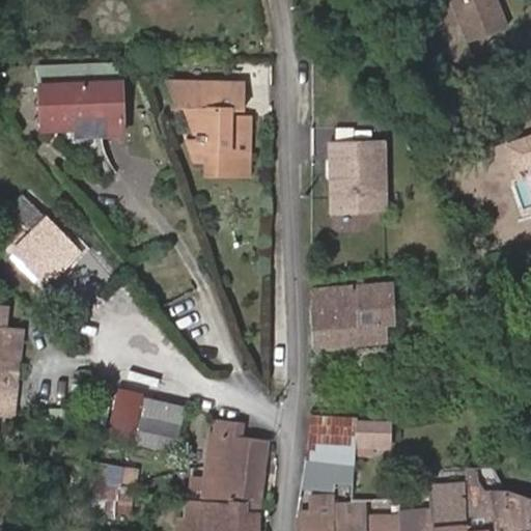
[(507,25),(497,0),(451,0),(468,40),(507,25)]
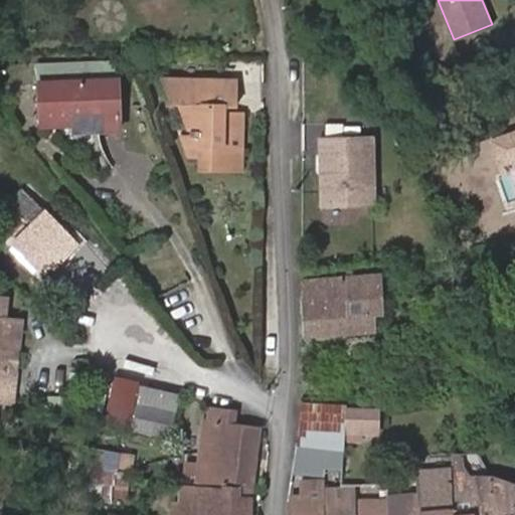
[(182,75),(159,76),(160,77),(170,104),(189,103),(190,127),(196,127),(196,133),(190,133),(182,133),(190,154),(204,154),(204,165),(244,163),(241,105),(227,106),(221,106),(221,100),(227,100),(234,100),(233,73),(201,74),(201,81),(182,82),(182,75)]
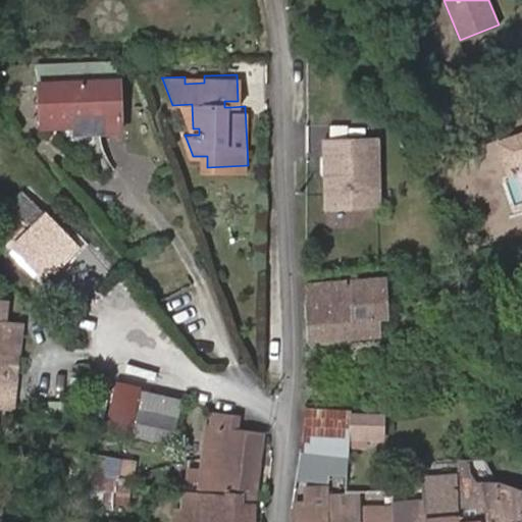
[(116,75),(38,82),(41,121),(99,116),(100,127),(120,126),(116,75)]
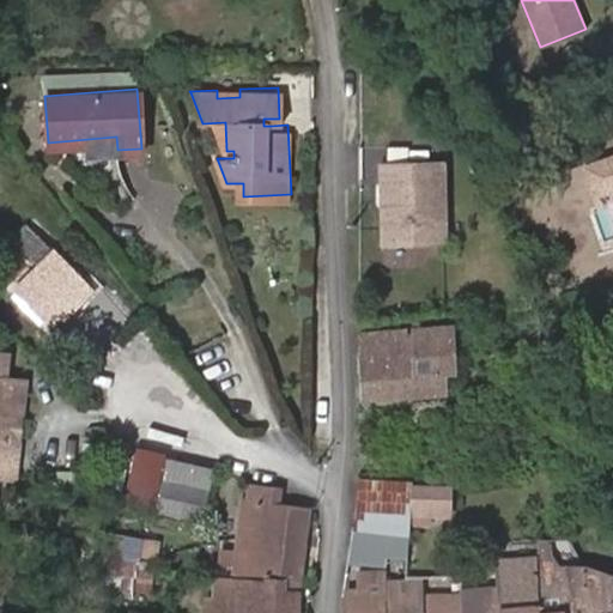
[(612,153),(577,167),(590,207),(612,199),(612,153)]
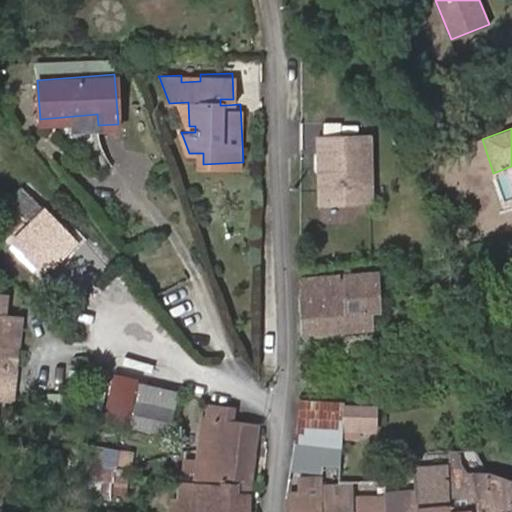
[(317,135),(318,200),(368,199),(367,134),(317,135)]
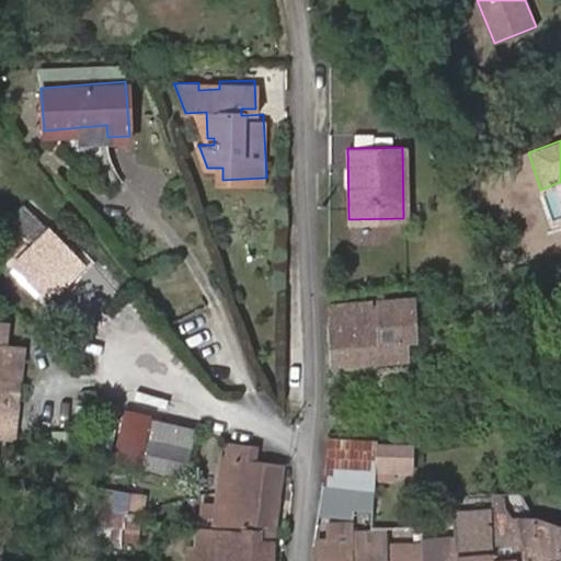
[(37,244),(16,266),(44,292),(63,272),(68,276),(71,279),(86,264),(24,206),(11,219),(37,244)]
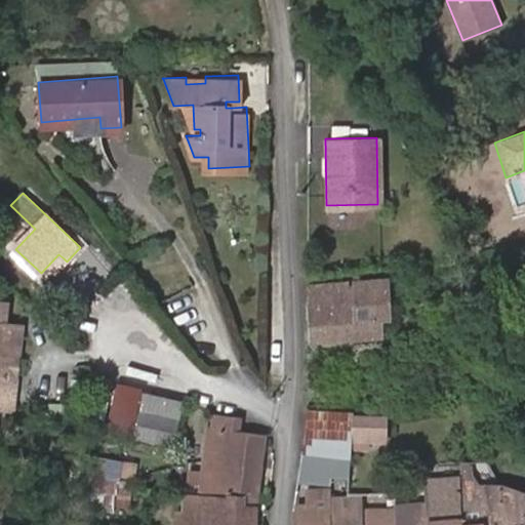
[(41,273),(15,249),(9,255),(35,279),(41,273)]
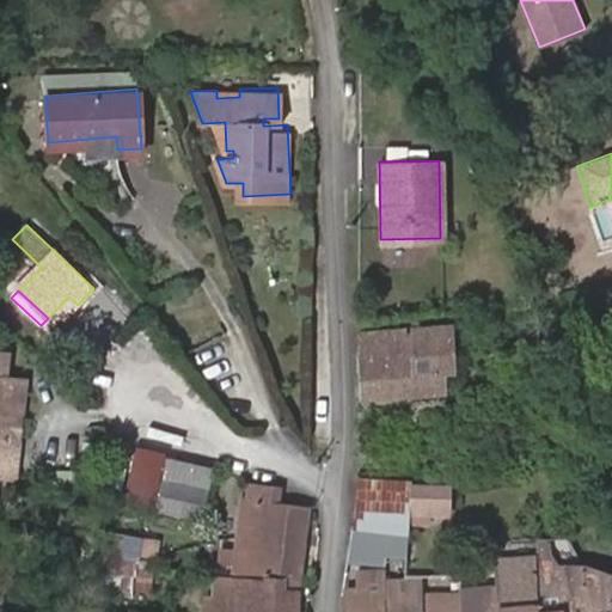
[(68,297),(48,318),(53,324),(74,301),(68,297)]
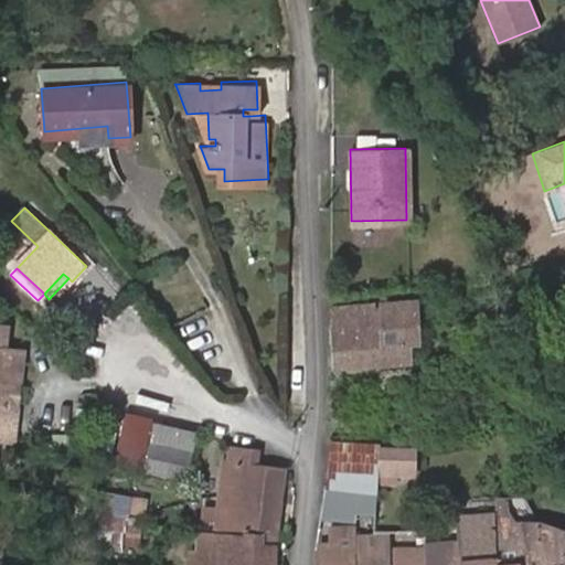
[(415,298),(405,299),(407,323),(417,323),(415,298)]
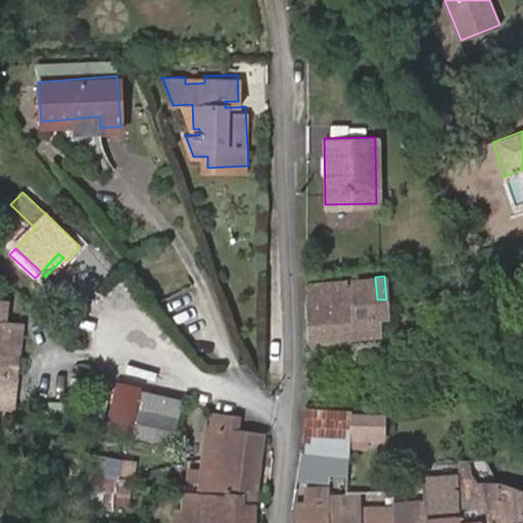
[(377,299),(375,277),(359,278),(360,285),(346,286),(345,278),(306,283),(312,340),(380,335),(378,312),(377,299)]
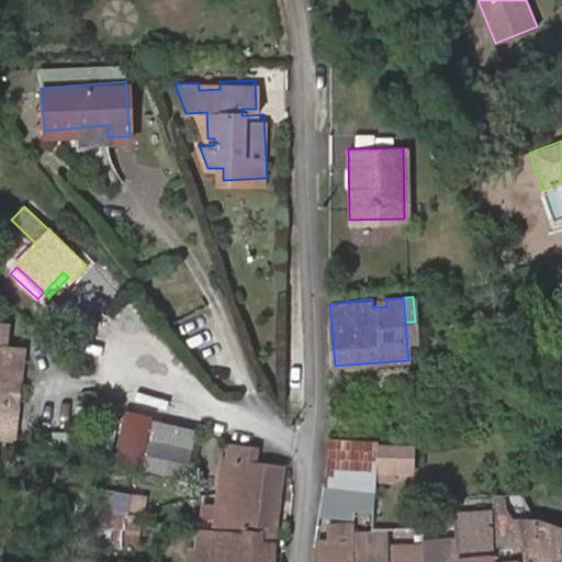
[(415,322),(405,322),(406,335),(416,334),(415,322)]
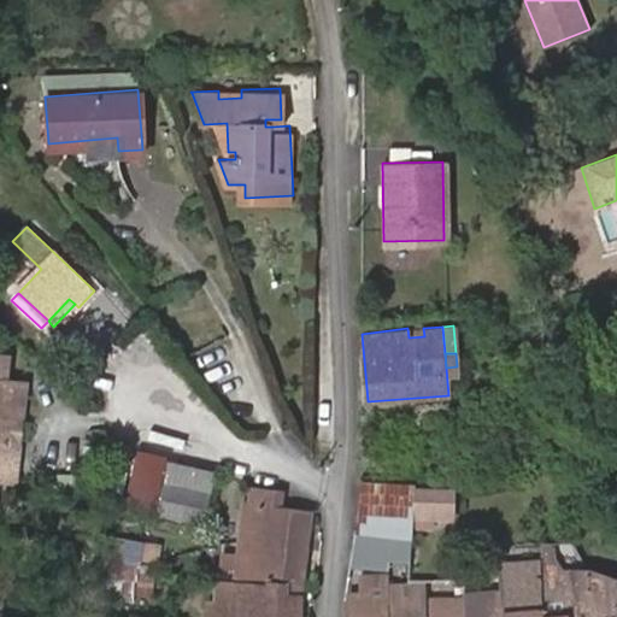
[(18,418),(24,413),(29,376),(5,374),(0,372),(0,471),(18,474),(23,434),(17,427),(18,418)]
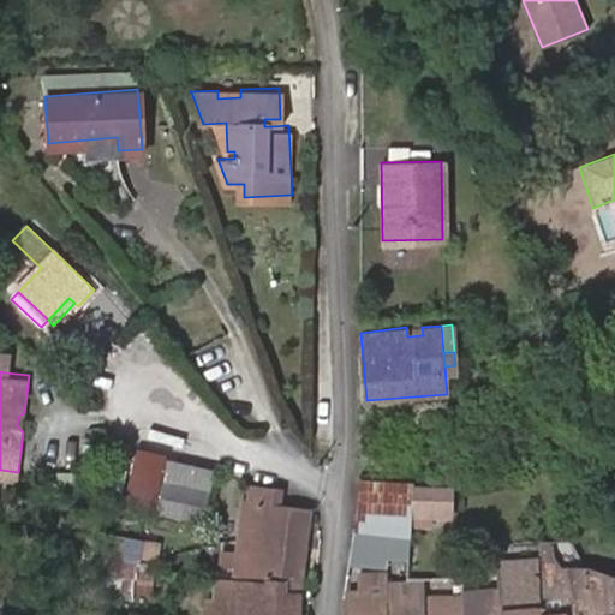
[(159,507),(175,509),(185,459),(162,455),(162,451),(138,448),(129,502),(151,505),(153,502),(159,503),(159,507)]
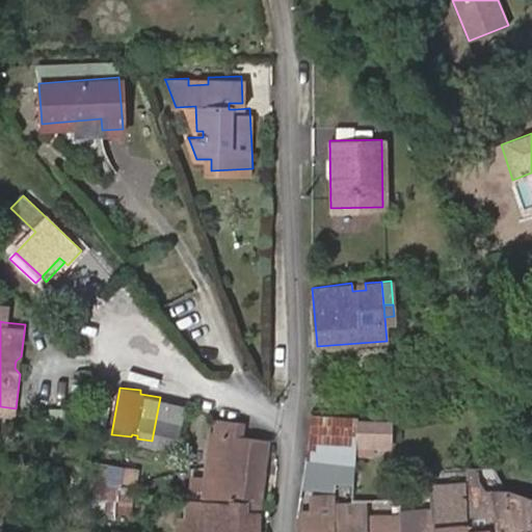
[(160,397),(152,441),(179,446),(185,401),(160,397)]
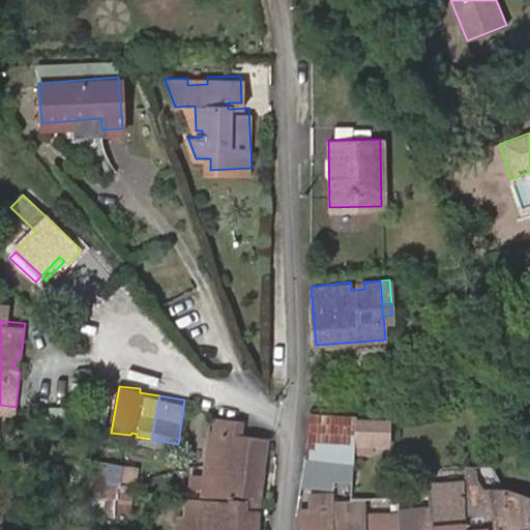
[(358,415),(311,413),(306,454),(354,461),(354,457),(357,423),(357,420),(358,415)]
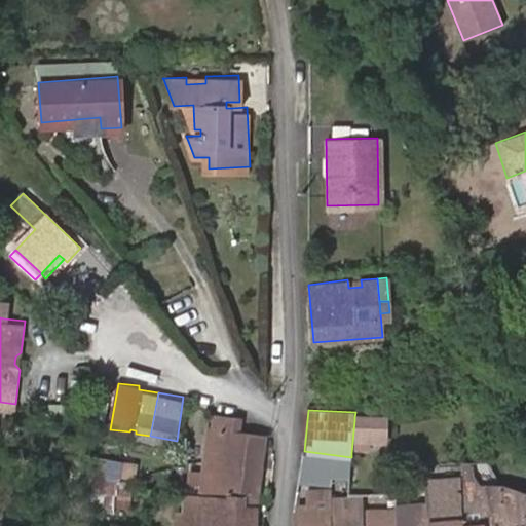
[(212,424),(210,457),(233,459),(233,452),(240,452),(239,461),(262,465),(267,431),(241,428),(242,416),(217,414),(216,425),(212,424)]
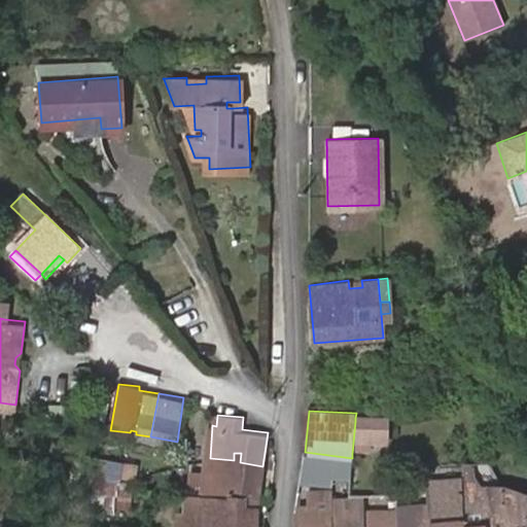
[(391,419),(355,418),(355,421),(352,454),(372,455),(372,447),(390,448),(391,419)]
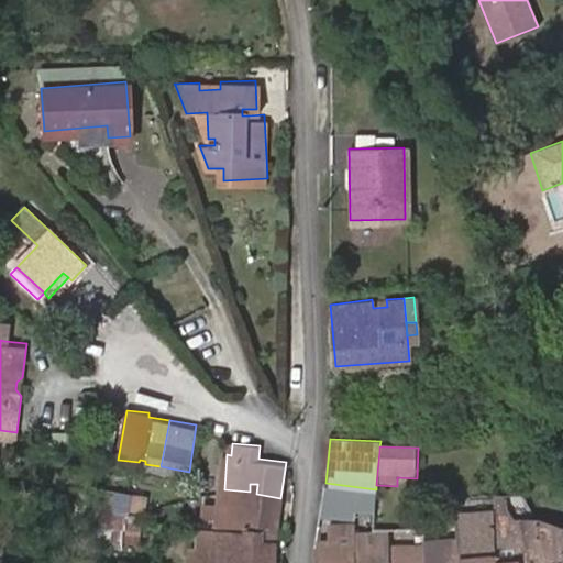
[(376,489),(326,483),(321,512),(354,517),(355,507),(376,510),(376,489)]
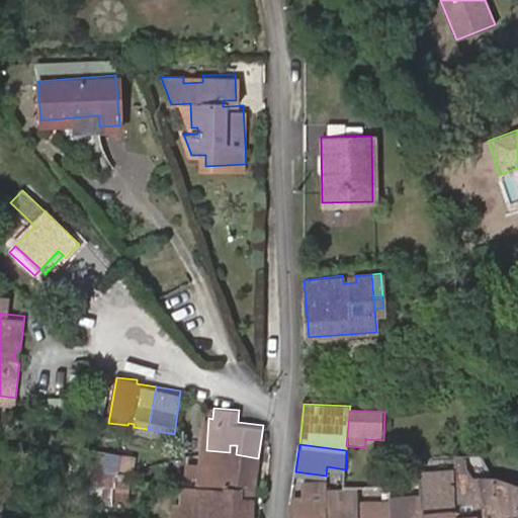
[(230,452),(206,450),(205,461),(191,460),(191,473),(204,475),(204,487),(226,489),(254,491),(258,458),(236,454),(237,445),(230,445),(230,452)]
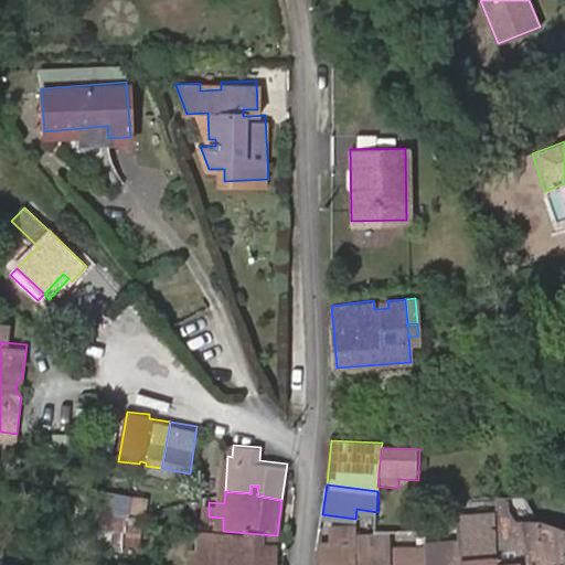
[(564,564),(564,529),(555,526),(548,525),(542,521),(536,516),(531,509),(528,502),(526,499),(498,499),(498,513),(499,539),(522,537),(523,564),(564,564)]
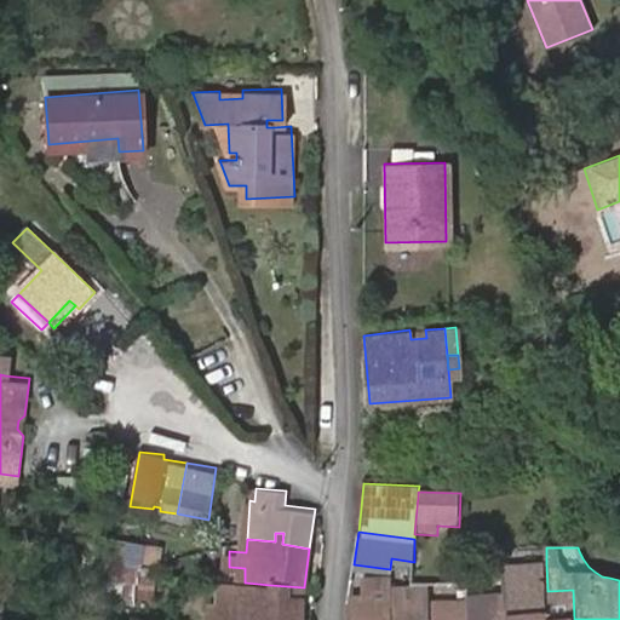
[(547,591),(546,563),(518,564),(518,558),(509,558),(509,564),(503,564),(506,592),(470,592),(470,598),(470,619),(574,619),(573,590),(547,591)]
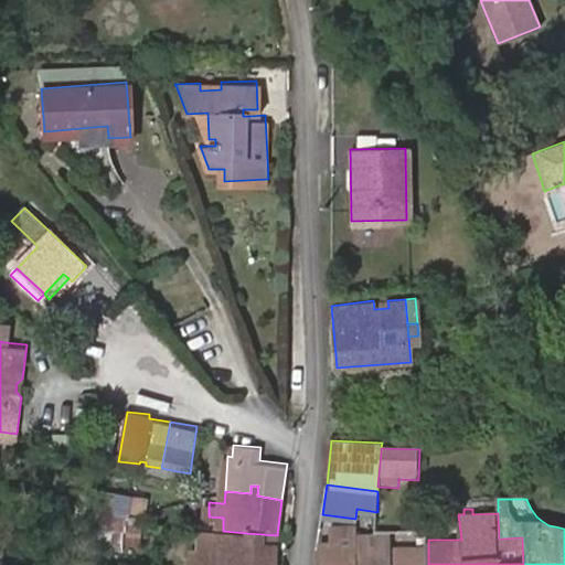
[(334,528),(337,546),(358,544),(390,542),(388,528),(355,530),(354,525),(334,528)]
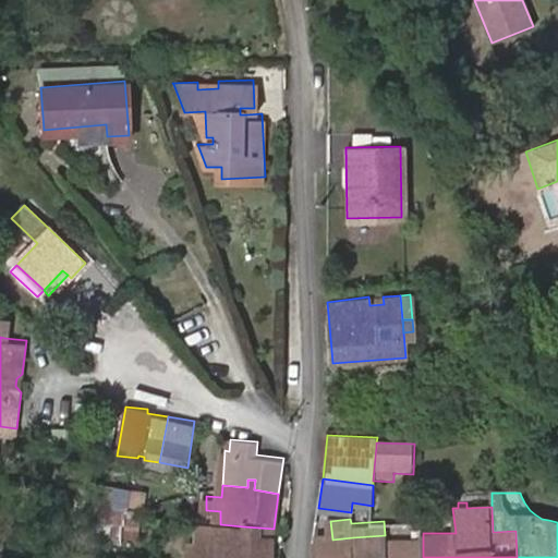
[(271,557),(273,540),(274,529),(243,526),(220,524),(217,557),(271,557)]
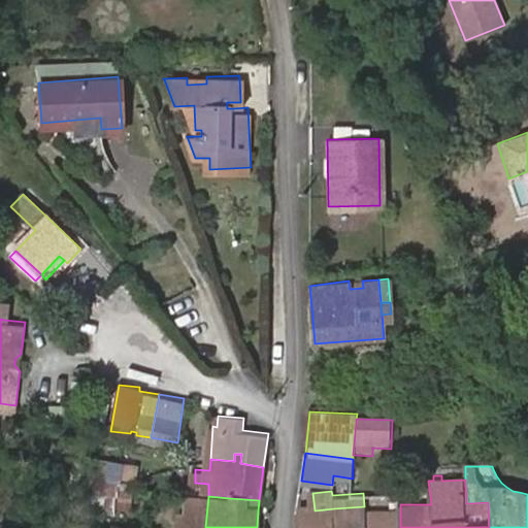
[(365,505),(365,506),(365,512),(400,509),(400,504),(400,502),(365,505)]
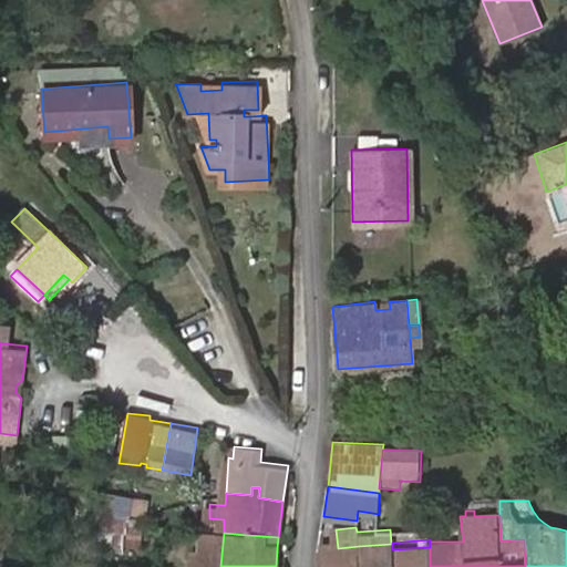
[(391,544),(359,546),(359,566),(393,566),(392,549),(392,544),(391,544)]
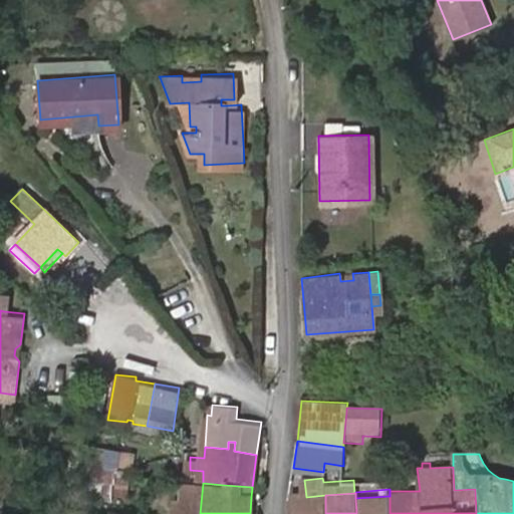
[(306,497),(289,499),(289,513),(325,513),(325,495),(306,497)]
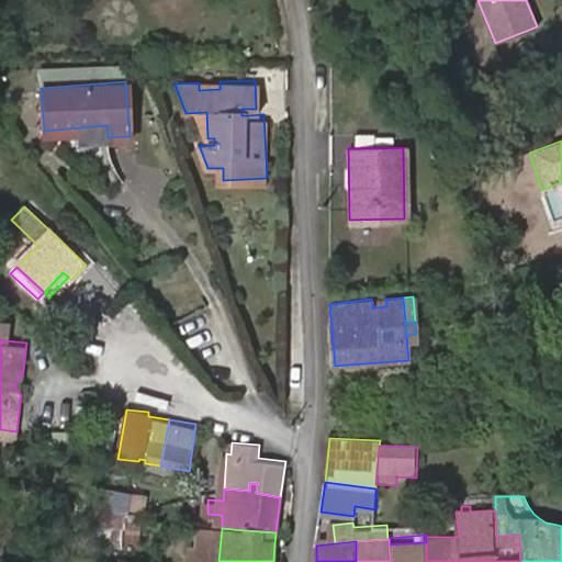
[(390,561),(426,561),(426,542),(389,544),(390,561)]
